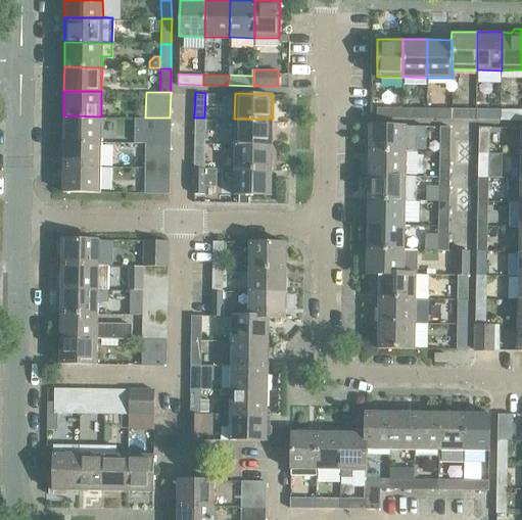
[(376,116),(401,116),(402,106),(376,106),(376,116)]
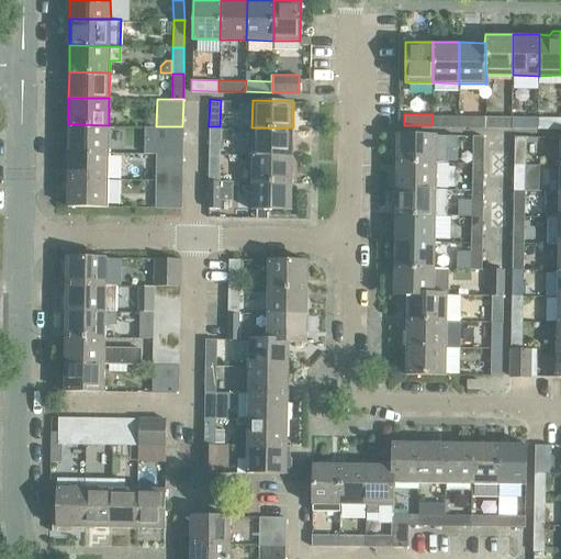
[(432,125),(458,126),(458,115),(433,114),(432,125)]
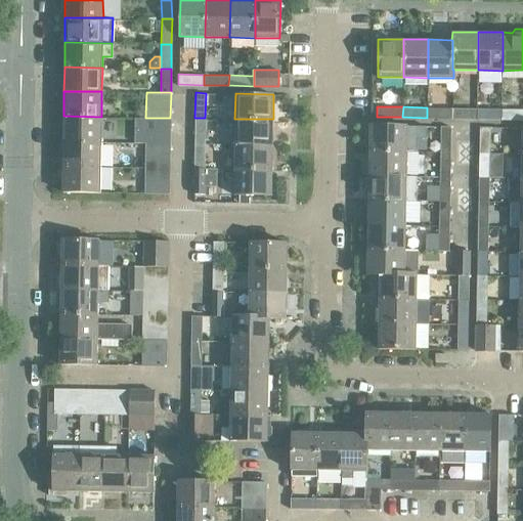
[(427,118),(452,118),(452,107),(427,107),(427,118)]
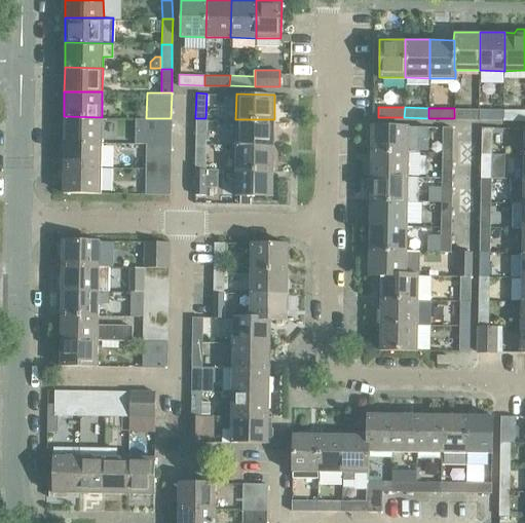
[(454,118),(479,119),(479,108),(454,108),(454,118)]
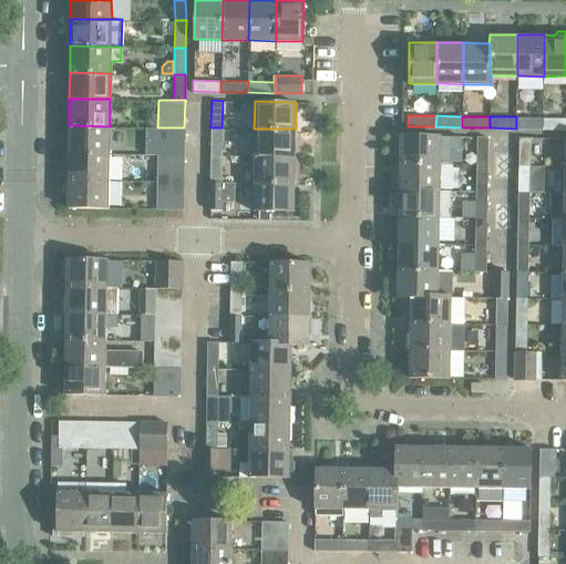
[(516,129),(543,129),(543,118),(516,116),(516,129)]
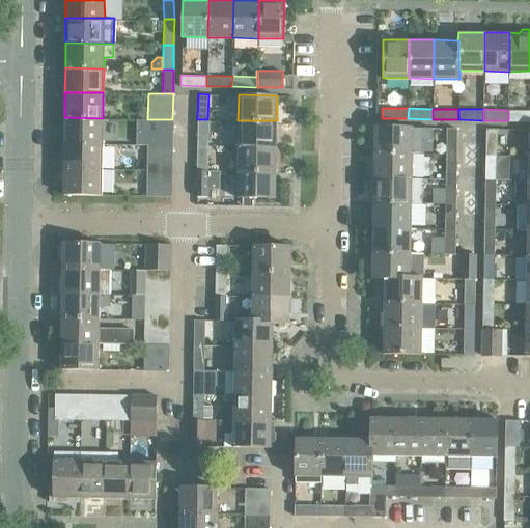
[(508,120),(529,120),(529,110),(508,110),(508,120)]
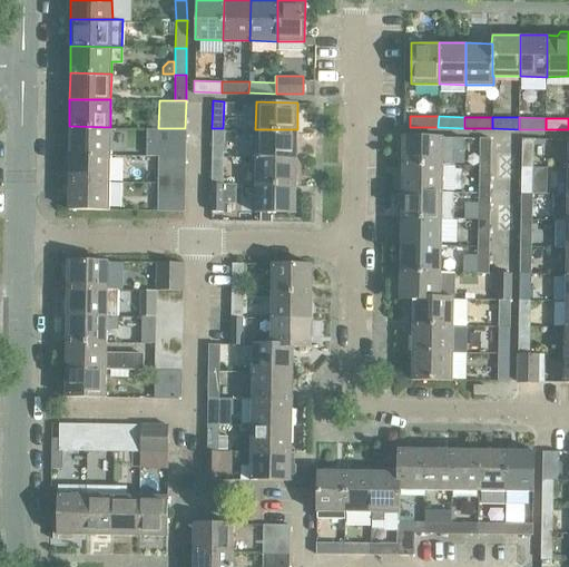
[(69,126),(69,153),(110,153),(110,127),(69,126)]
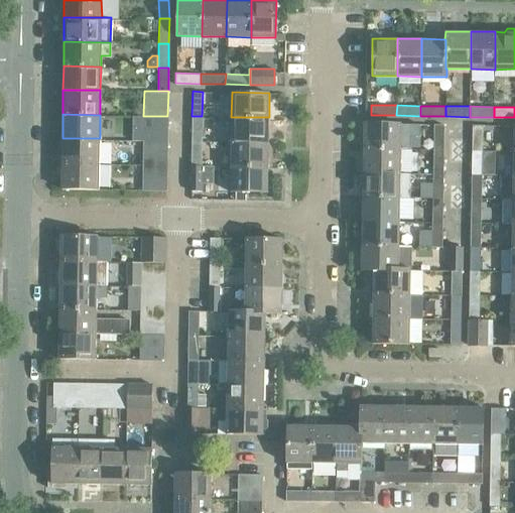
[(143,116),(143,139),(167,139),(167,116),(143,116)]
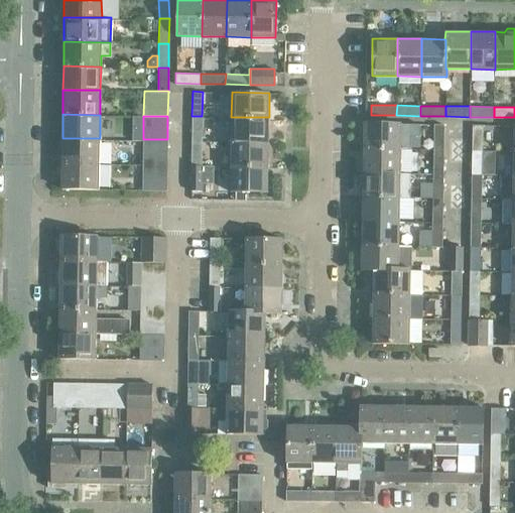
[(191,116),(191,140),(202,140),(202,116),(191,116)]
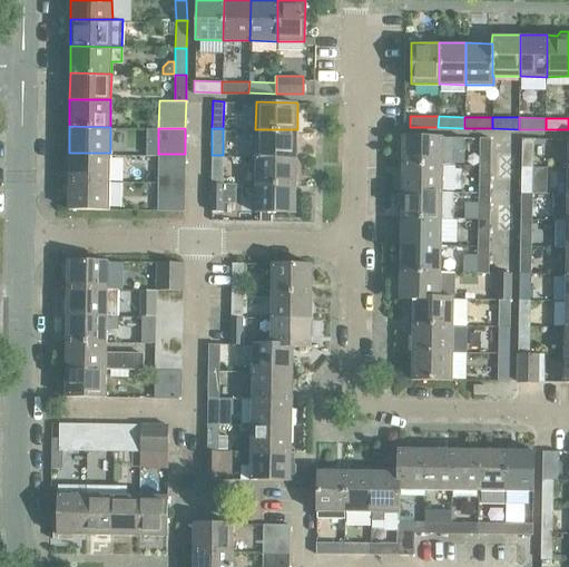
[(255,129),(255,156),(296,156),(297,129),(255,129)]
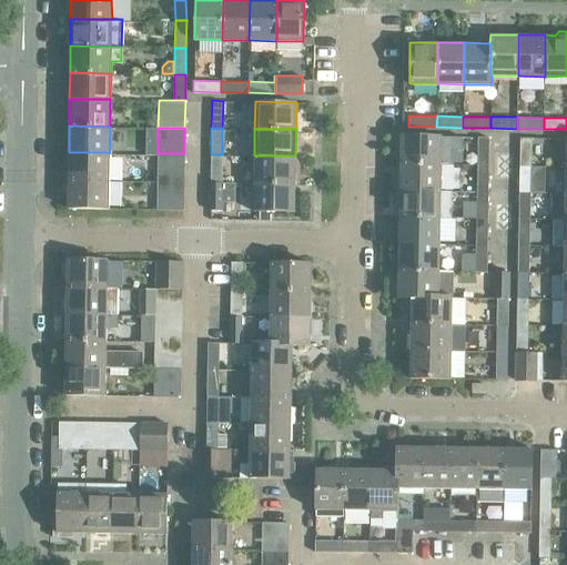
[(400,152),(400,162),(441,163),(452,163),(452,149),(462,150),(463,135),(401,135),(401,137),(396,138),(396,150),(400,152)]
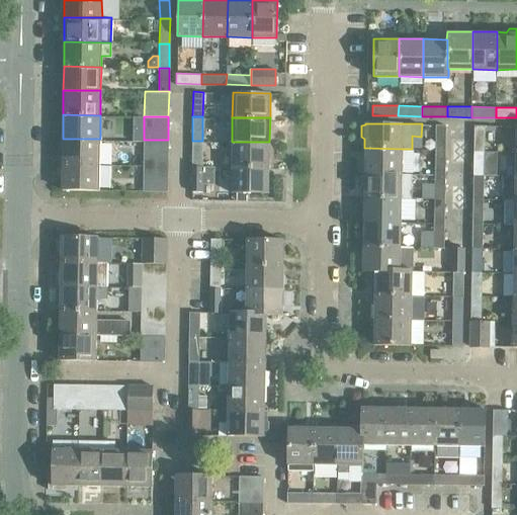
[(435,124),(435,149),(445,149),(445,124),(435,124)]
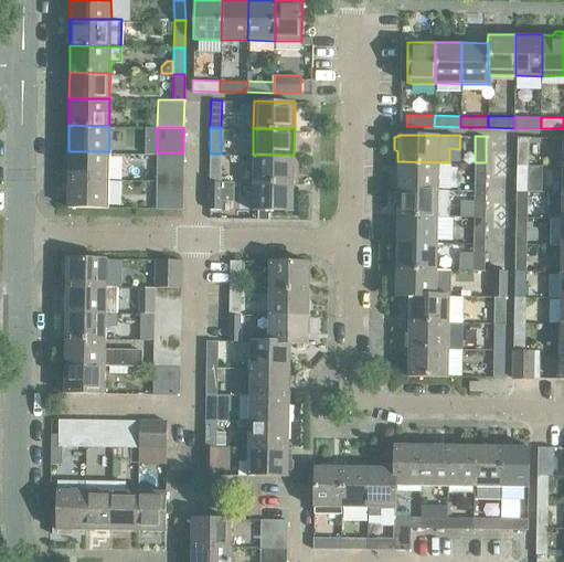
[(518,136),(517,163),(528,163),(529,136),(518,136)]
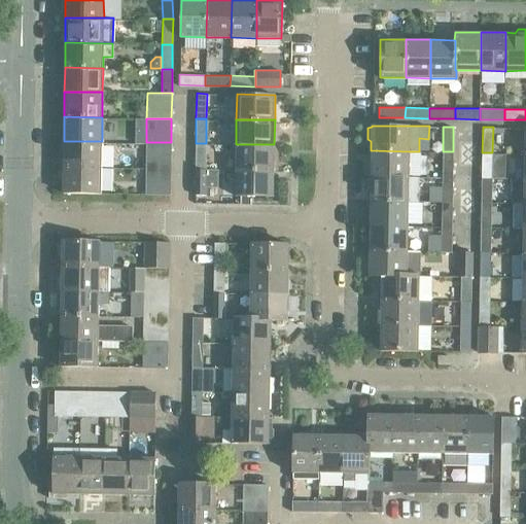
[(64,141),(63,166),(101,167),(102,141),(64,141)]
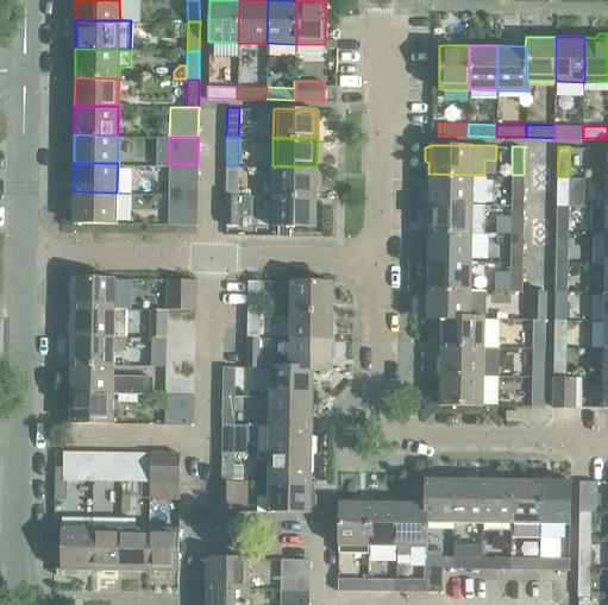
[(169,164),(168,193),(196,194),(198,164),(169,164)]
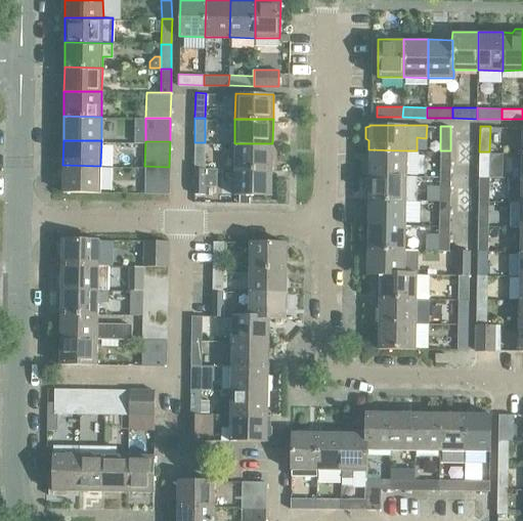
[(194,142),(193,167),(204,167),(205,142),(194,142)]
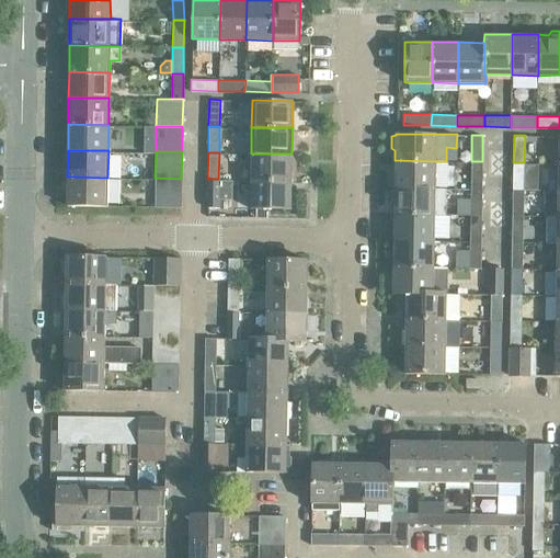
[(251,154),(251,180),(292,180),(292,154),(251,154)]
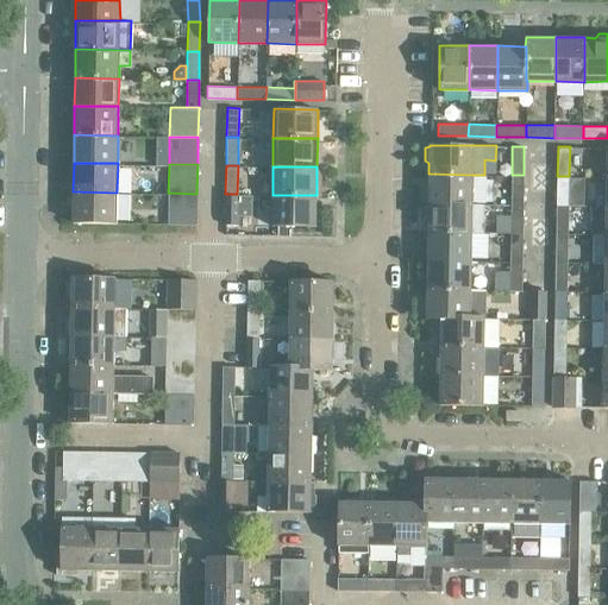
[(428,174),(428,202),(472,203),(472,175),(428,174)]
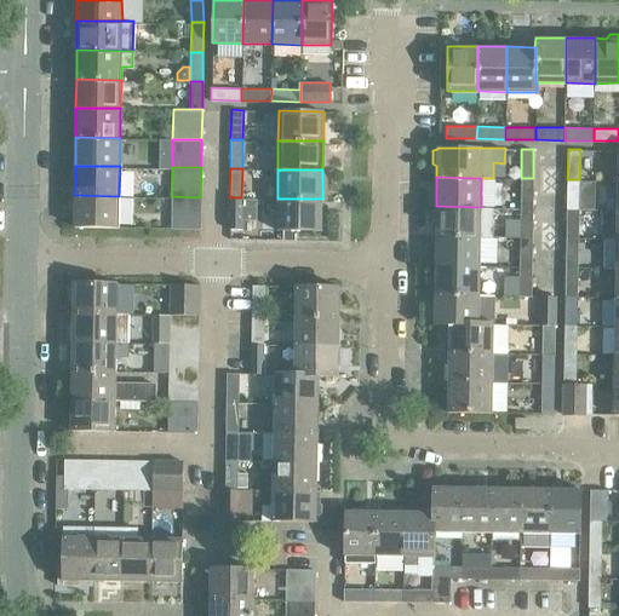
[(521,178),(520,207),(532,207),(533,178),(521,178)]
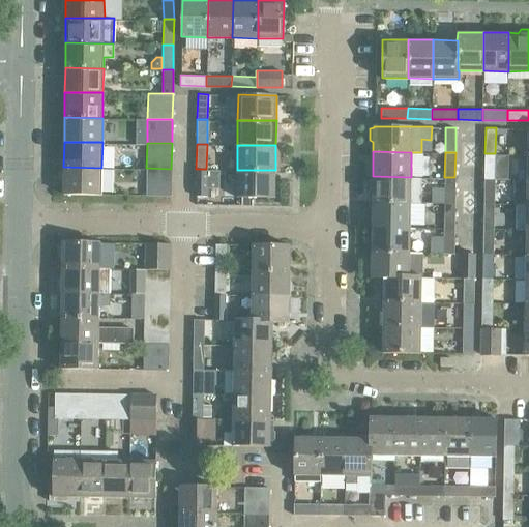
[(485,153),(485,178),(495,178),(495,153),(485,153)]
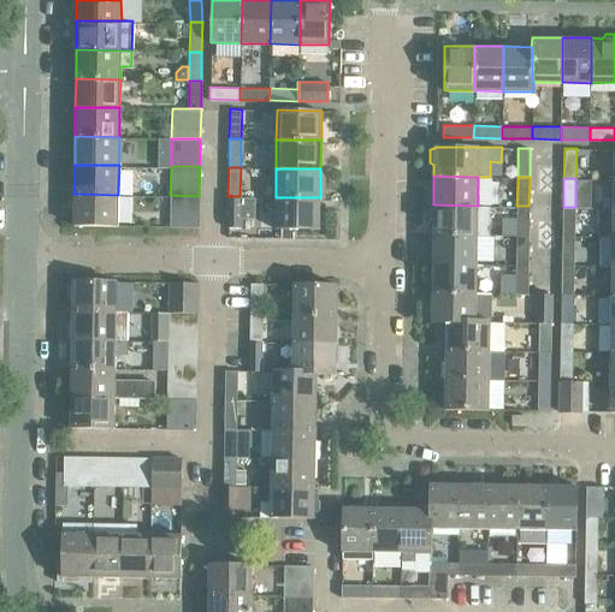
[(118,195),(74,194),(74,224),(118,225),(118,195)]
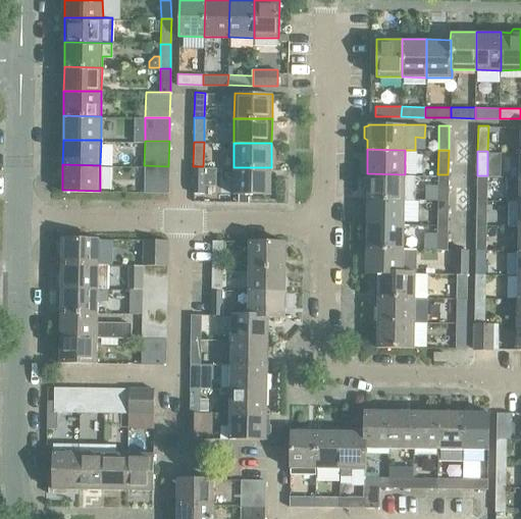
[(168,166),(144,165),(144,191),(168,192),(168,166)]
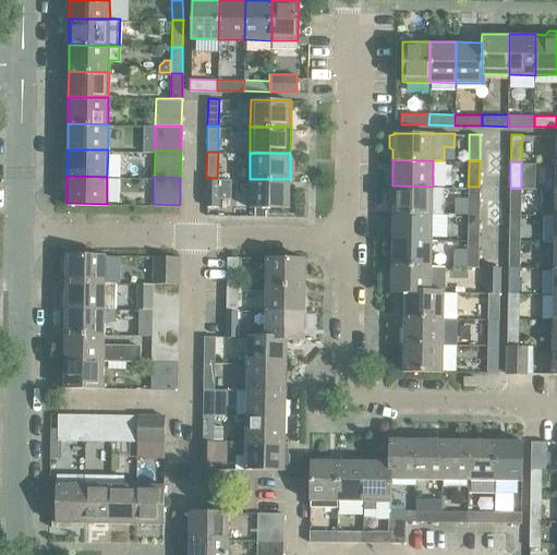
[(217,178),(206,178),(206,205),(217,206),(217,178)]
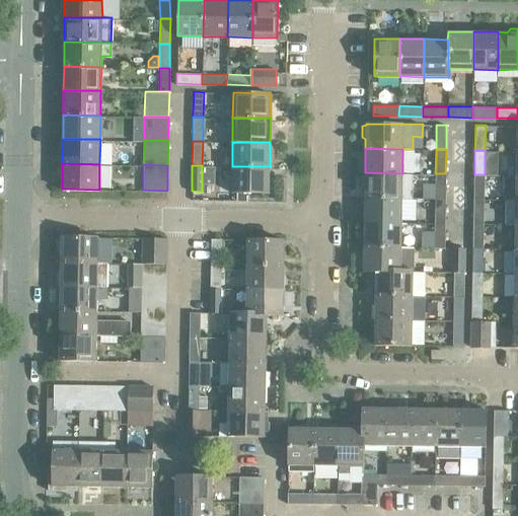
[(270,166),(232,166),(231,192),(270,193),(270,166)]
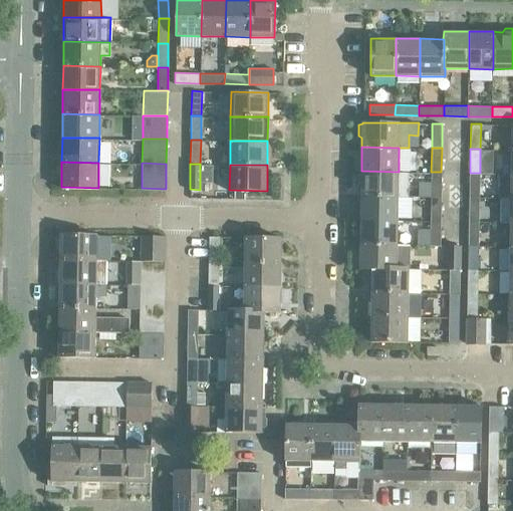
[(360,195),(399,196),(405,196),(406,172),(399,172),(361,171),(357,174),(356,184),(361,187),(360,195)]
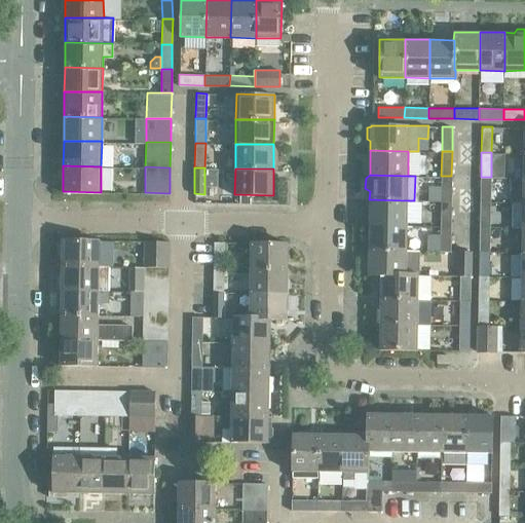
[(441,176),(441,200),(451,200),(451,176),(441,176)]
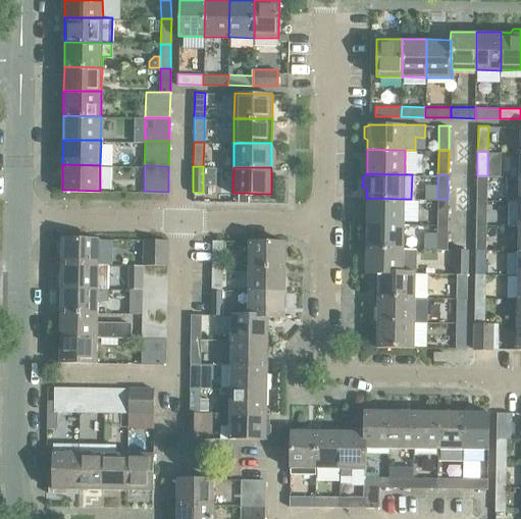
[(477,175),(476,200),(486,200),(487,175),(477,175)]
